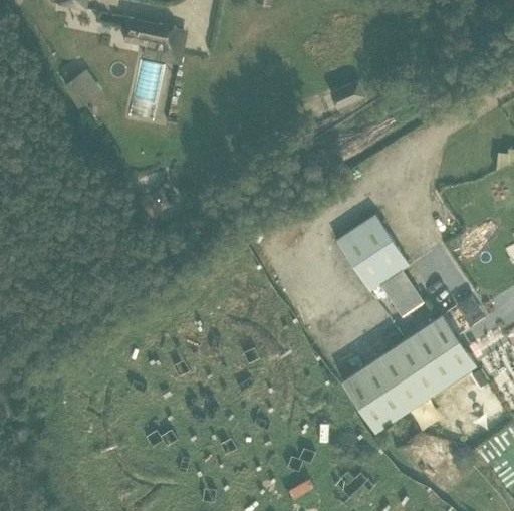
[(56,0),(56,4),(84,10),(86,0),(56,0)]
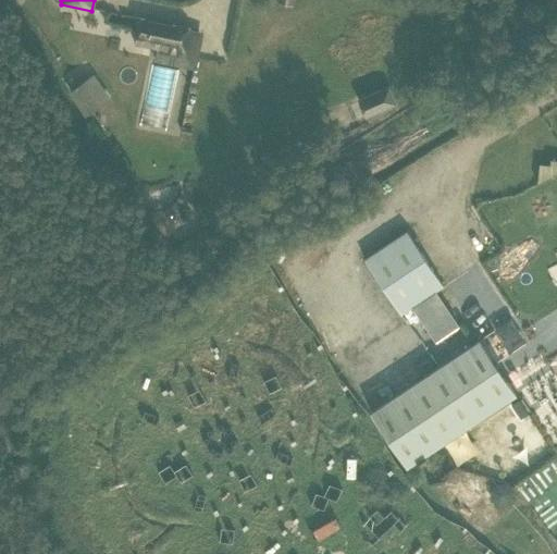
[(139,22),(134,47),(185,58),(190,32),(139,22)]
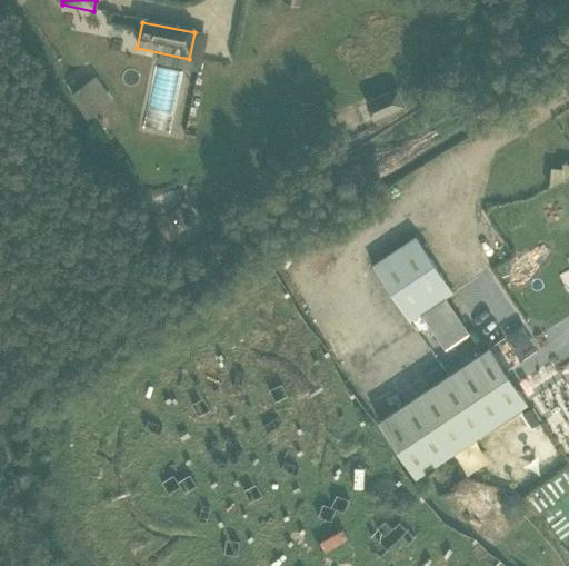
[(86,88),(71,98),(88,121),(101,111),(86,88)]
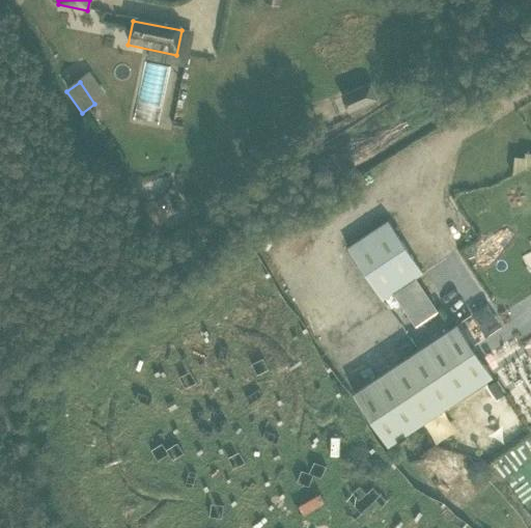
[(370,86),(342,99),(348,114),(376,102),(370,86)]
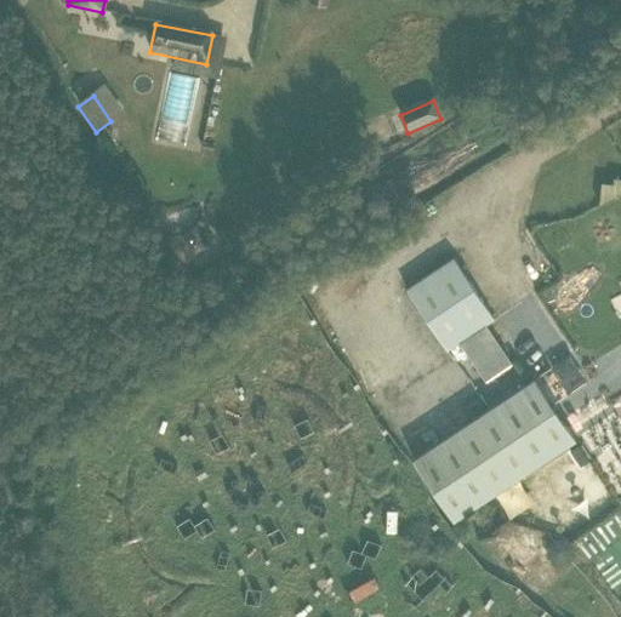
[(599,204),(599,206),(620,194),(620,181),(613,181),(613,187),(600,186),(599,204)]
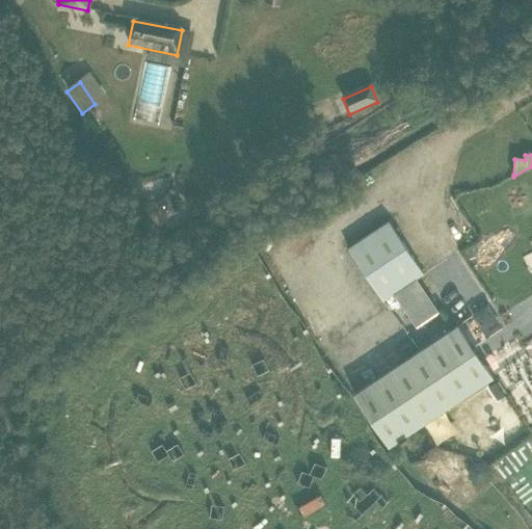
[(389,223),(348,250),(382,302),(394,295),(416,280),(423,275),(389,223)]
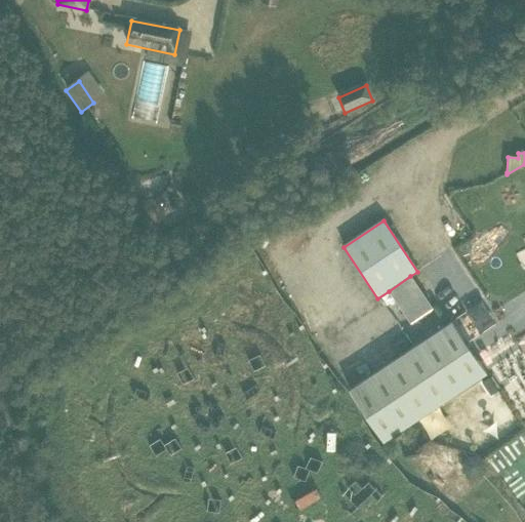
[(410,276),(389,291),(410,323),(432,309),(410,276)]
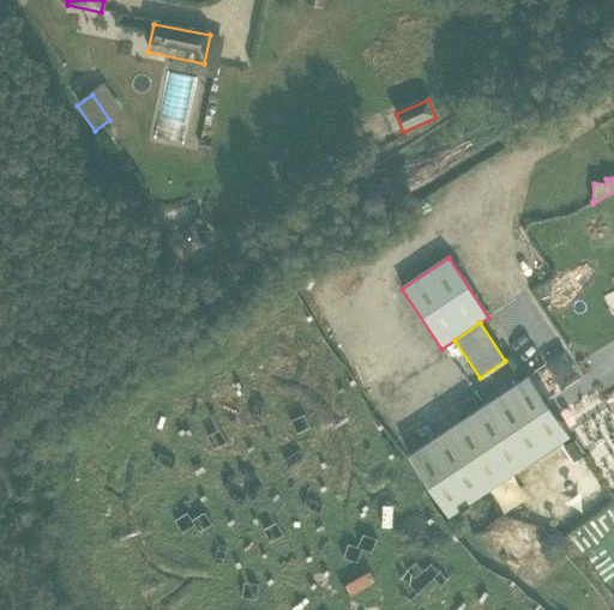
[(407,457),(447,518),(569,438),(527,376),(407,457)]
